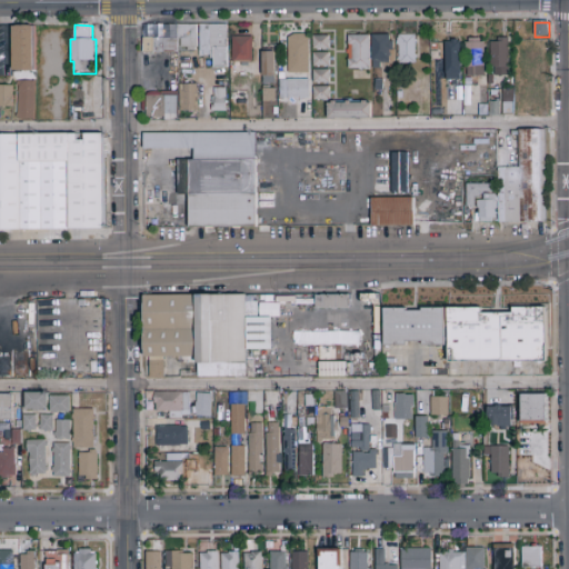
[(35,72),(12,72),(12,28),(17,28),(17,26),(31,26),(32,27),(35,27),(35,72)]
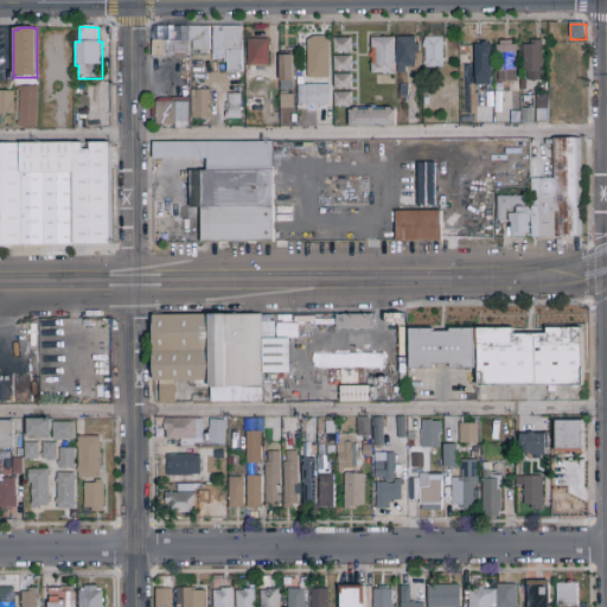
[(210,56),(199,56),(199,51),(189,51),(189,27),(243,27),(243,66),(231,66),(231,56),(224,56),(224,59),(216,59),(216,56),(213,56),(213,53),(210,53),(210,56)]
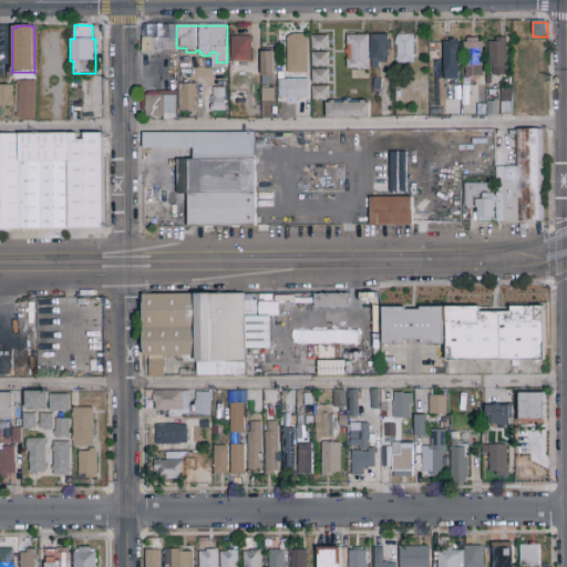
[(308,74),(287,74),(287,38),(294,34),(305,34),(308,38),(308,74)]
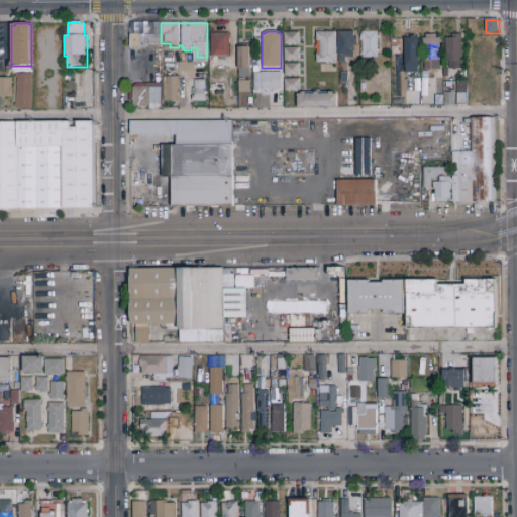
[(338,31),(354,32),(354,38),(357,38),(357,46),(354,46),(354,58),(346,58),(346,63),(339,63),(339,58),(338,58),(338,31)]
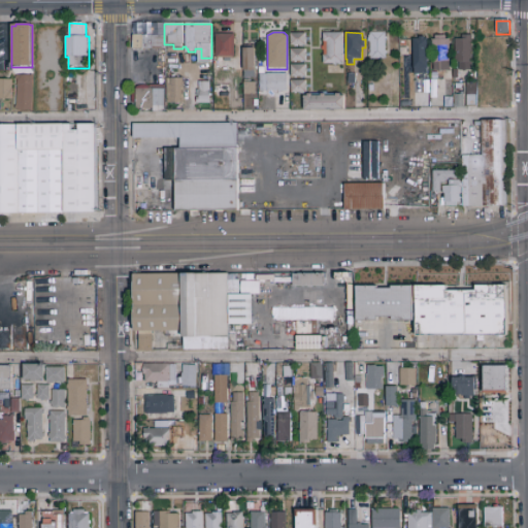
[(291,33),(305,33),(305,38),(307,38),(307,41),(305,41),(305,46),(302,46),(302,47),(300,47),(300,46),(296,46),(296,47),(294,47),(294,46),(291,46),(291,33)]
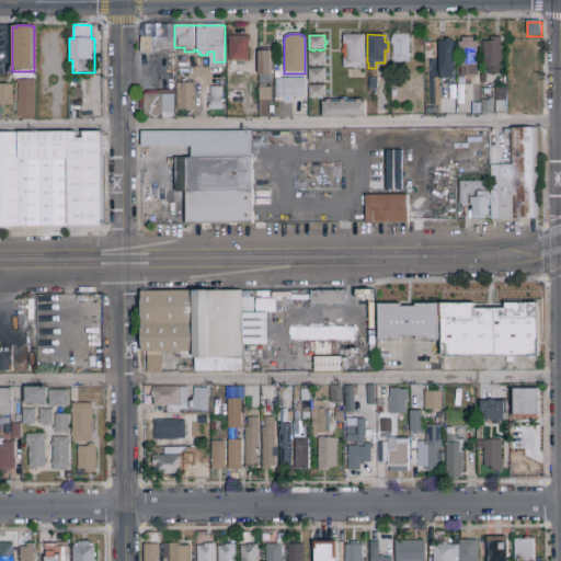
[(365,70),(354,69),(354,68),(343,68),(344,54),(342,54),(342,49),(344,49),(344,35),(366,35),(365,70)]
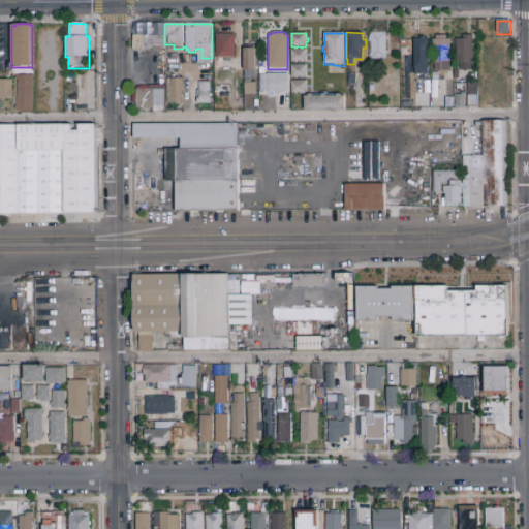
[(386,60),(371,60),(371,57),(370,57),(370,54),(371,54),(371,51),(370,51),(370,49),(371,49),(371,44),(370,44),(370,41),(371,41),(371,38),(370,39),(370,36),(371,36),(371,33),(386,33),(386,37),(387,37),(387,41),(386,41),(386,52),(387,52),(387,55),(386,55),(386,60)]
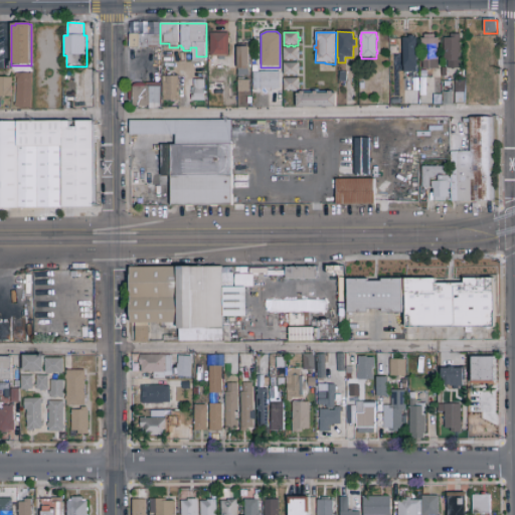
[(228,57),(210,57),(210,33),(228,33),(228,57)]
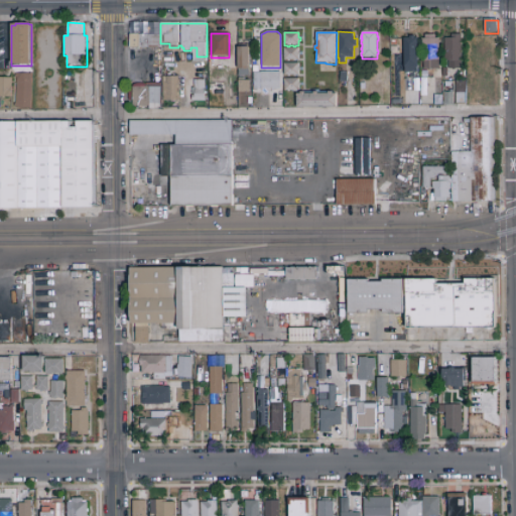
[(160,48),(130,48),(130,34),(149,34),(149,35),(160,35),(160,48)]
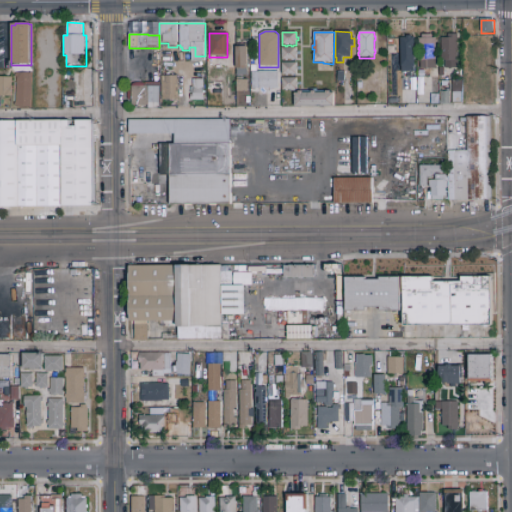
[(459,63),(441,63),(441,38),(447,38),(448,34),(459,35),(459,63)]
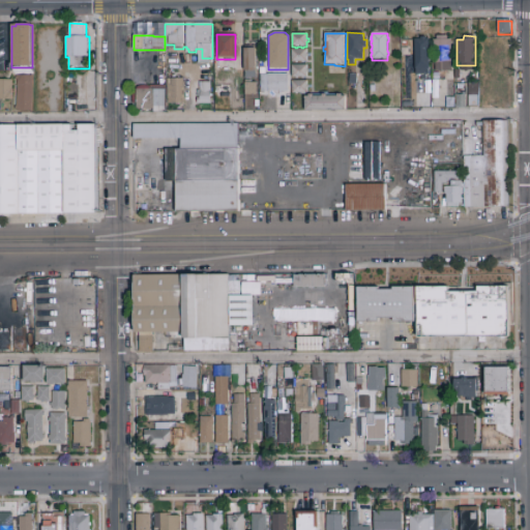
[(450,72),(435,72),(436,63),(433,63),(433,39),(437,39),(437,36),(448,36),(448,39),(451,40),(451,62),(450,62),(450,72)]
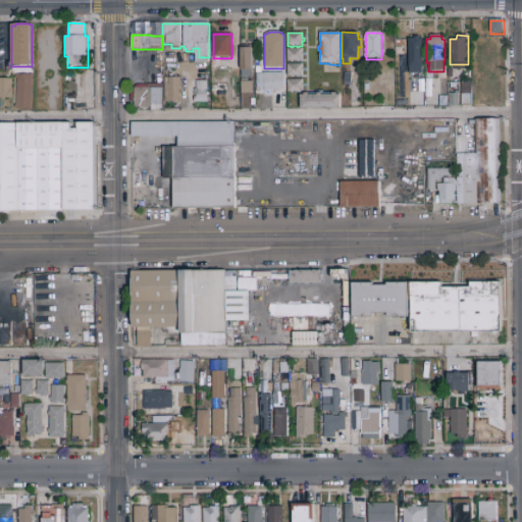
[(422,74),(410,74),(409,40),(414,40),(414,37),(420,37),(420,40),(422,40),(422,74)]
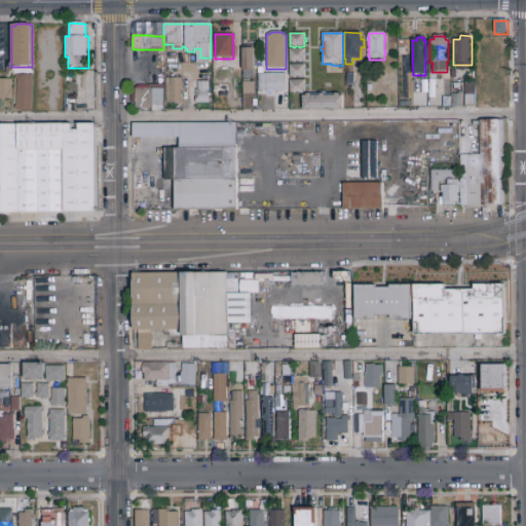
[(255,47),(255,78),(243,78),(243,71),(242,71),(242,47),(255,47)]
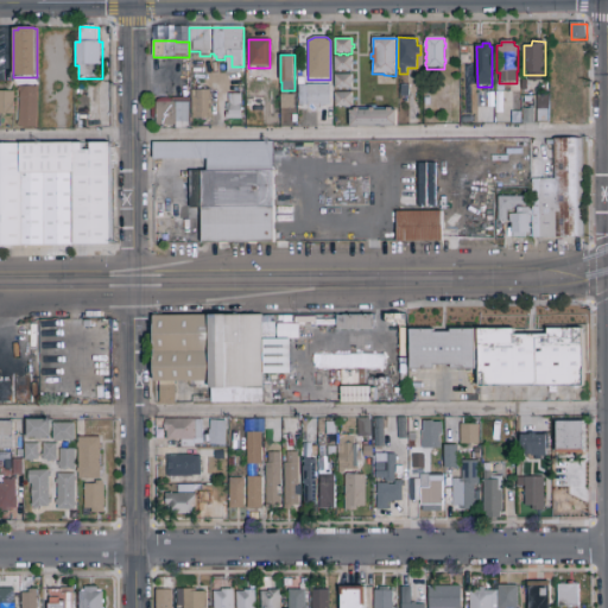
[(335,57),(353,57),(353,62),(354,62),(354,65),(352,65),(352,71),(349,71),(349,73),(346,73),(346,71),(341,71),(341,73),(339,73),(339,71),(335,71),(335,57)]
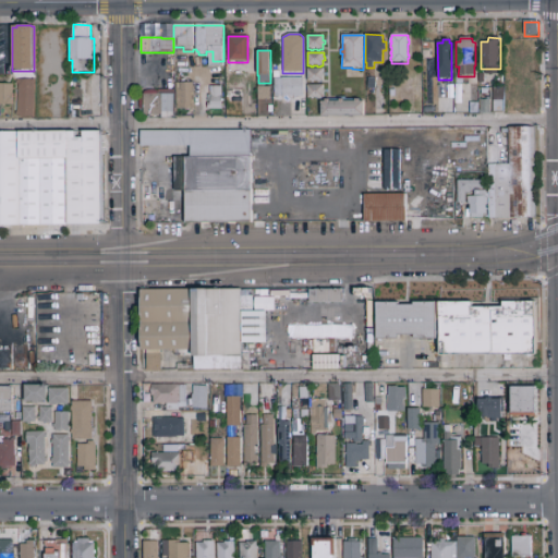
[(307,69),(324,69),(324,74),(325,74),(325,76),(324,76),(324,82),(320,82),(320,84),(317,84),(317,82),(313,82),(313,84),(311,84),(311,82),(307,82),(307,69)]
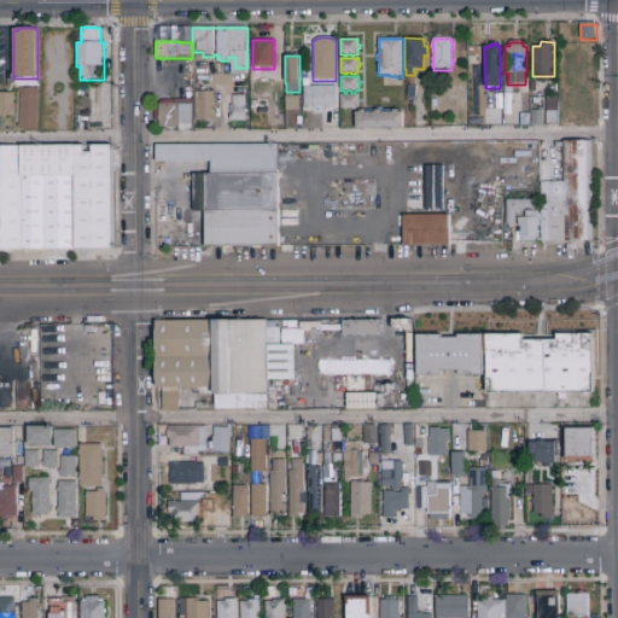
[(309,87),(313,87),(336,87),(336,108),(303,108),(303,87),(303,80),(309,80),(309,87)]
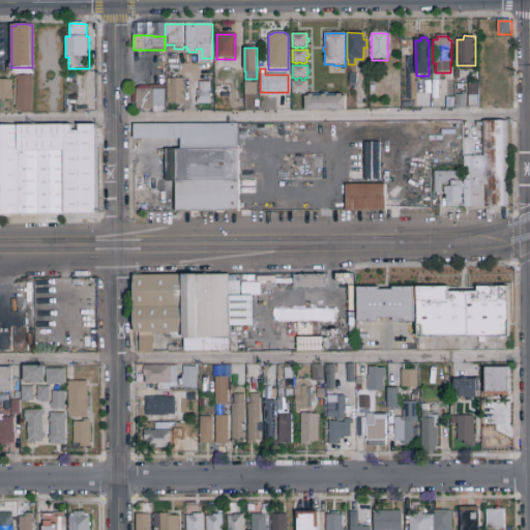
[(357,86),(349,85),(350,74),(357,74),(357,86)]
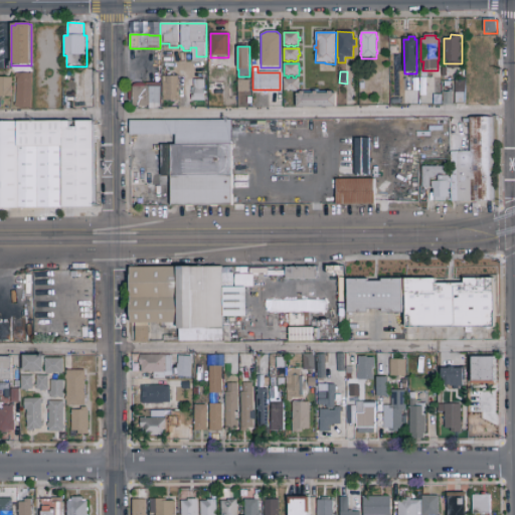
[(31,110),(16,109),(16,108),(14,108),(14,104),(15,104),(16,78),(14,78),(14,74),(32,74),(31,110)]
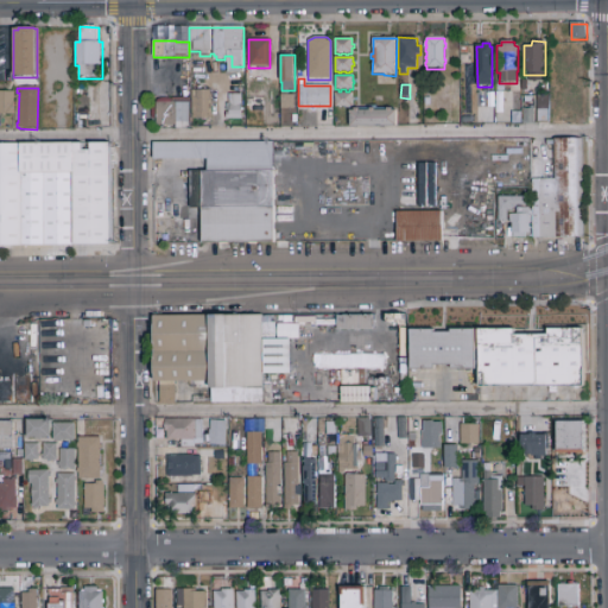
[(191,120),(191,90),(211,90),(211,120),(191,120)]
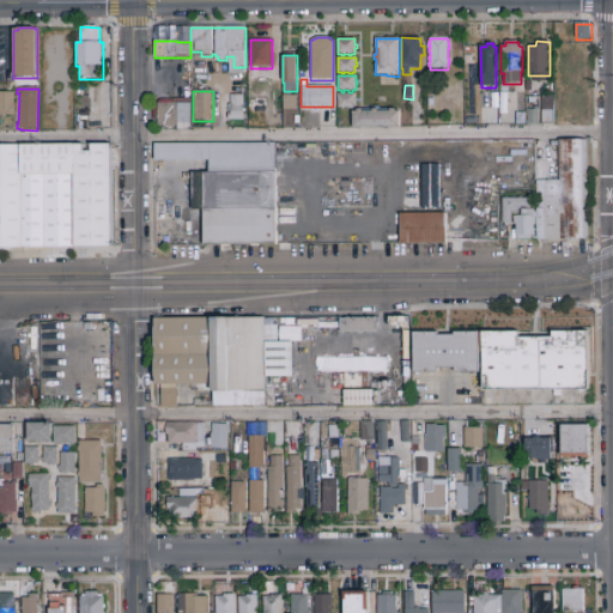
[(13,116),(0,116),(0,92),(13,93),(13,116)]
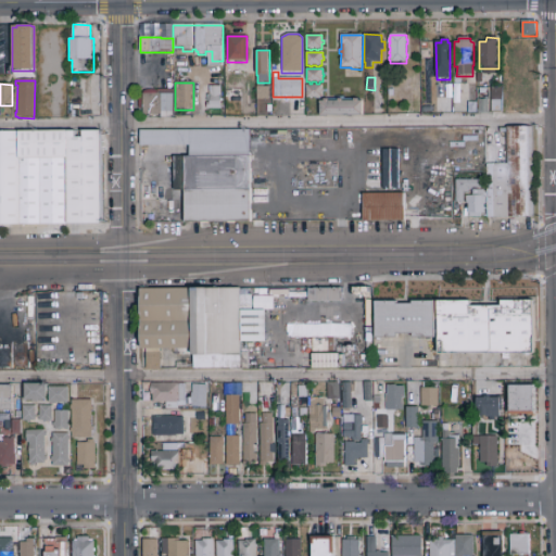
[(267,85),(255,85),(254,98),(267,98),(267,85)]
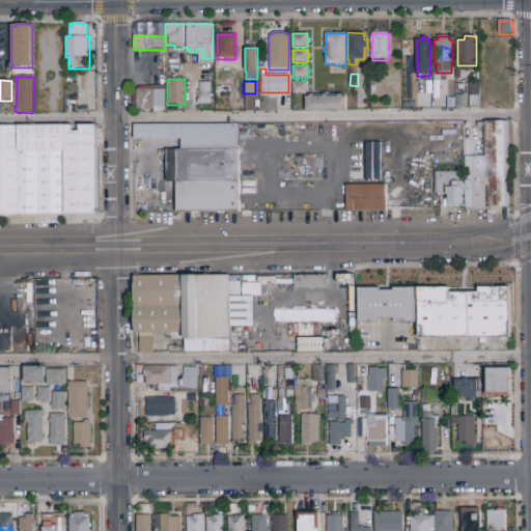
[(292,81),(308,81),(308,86),(309,86),(309,89),(308,89),(308,94),(304,93),(304,95),(302,95),(302,93),(298,93),(298,95),(296,95),(296,93),(292,93),(292,81)]
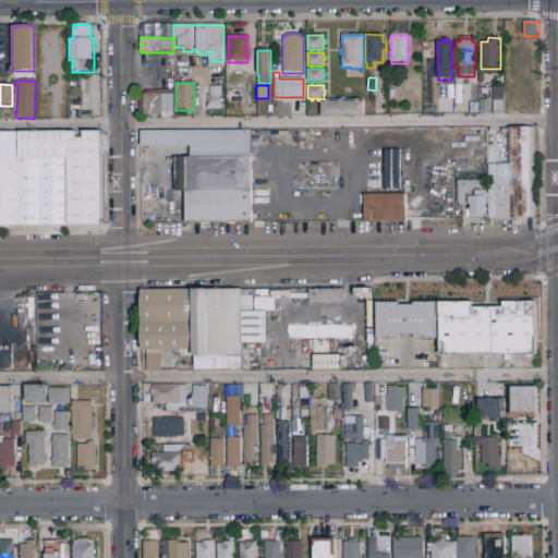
[(221,110),(207,110),(207,104),(210,104),(210,102),(207,102),(207,95),(210,95),(210,87),(221,87),(221,110)]
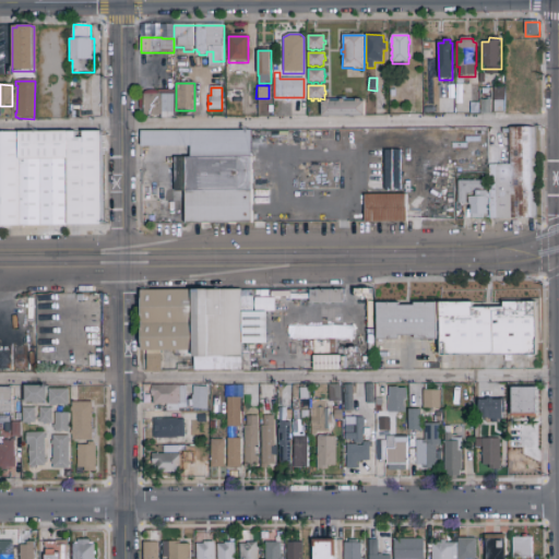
[(495,113),(495,100),(494,100),(494,94),(506,93),(506,100),(504,100),(504,113),(495,113)]
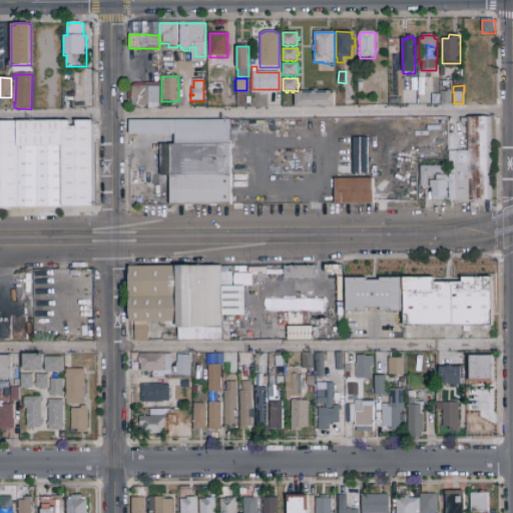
[(159,87),(159,109),(148,109),(148,107),(145,107),(145,109),(139,108),(139,107),(132,107),(132,102),(127,101),(127,91),(132,91),(132,86),(148,86),(148,87),(159,87)]
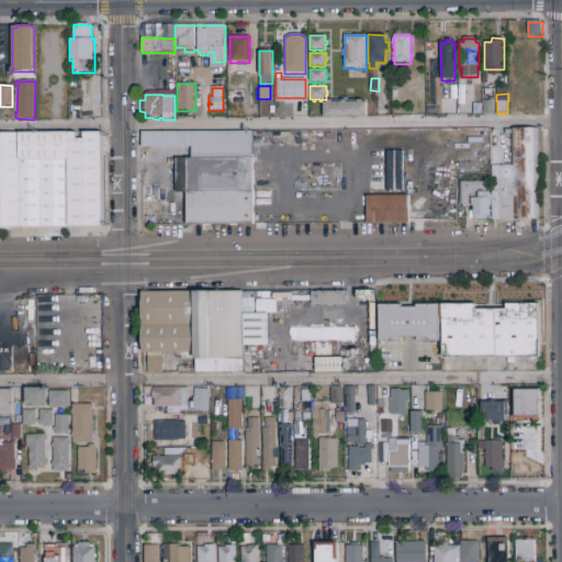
[(484,101),(490,101),(490,98),(494,98),(494,115),(482,115),(482,111),(484,111),(484,101)]
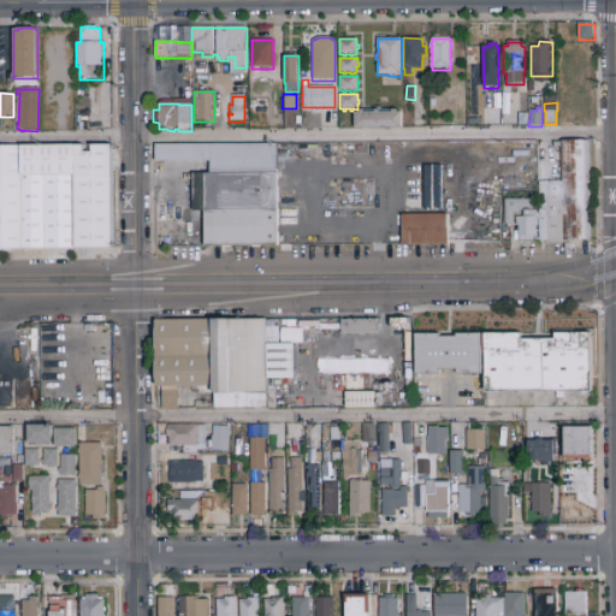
[(402,129),(355,129),(354,112),(359,112),(359,111),(365,111),(365,112),(374,112),(374,110),(380,110),(380,112),(392,112),(392,110),(397,110),(397,112),(402,112),(402,129)]
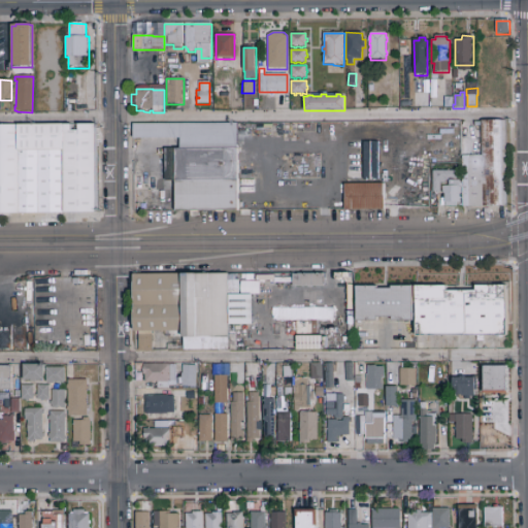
[(453,108),(444,108),(444,97),(453,97),(453,108)]
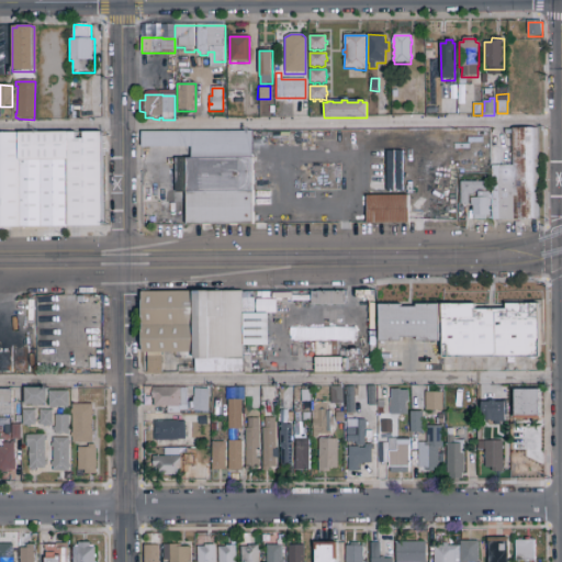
[(493,221),(492,167),(515,167),(515,161),(514,127),(538,126),(539,161),(540,220),(493,221)]
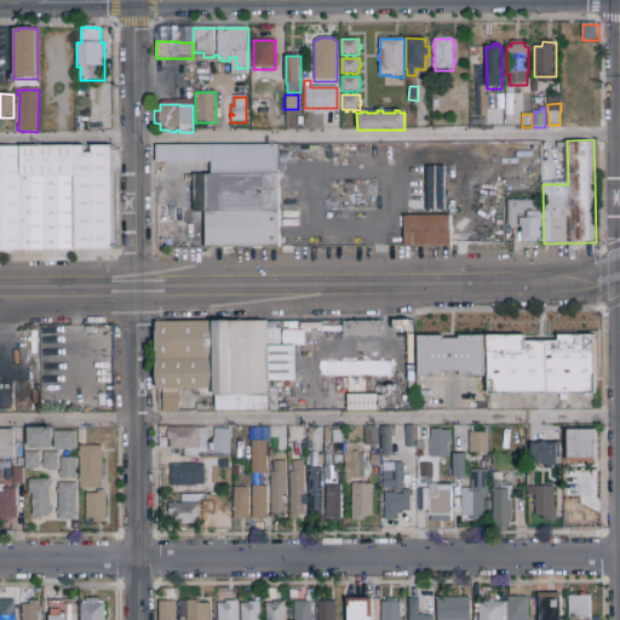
[(206,250),(205,176),(212,176),(212,164),(156,164),(156,145),(279,144),(280,248),(206,250)]
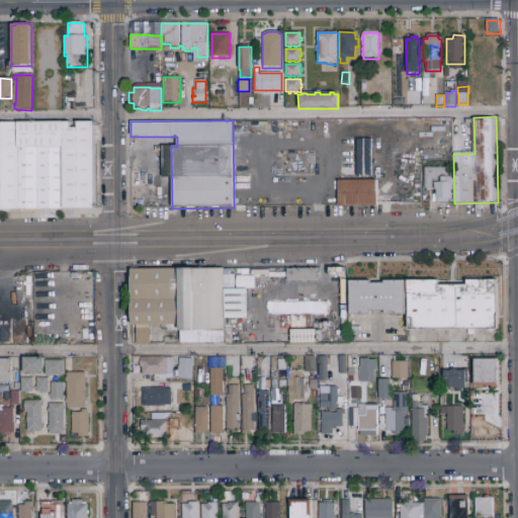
[(64,209),(64,122),(94,122),(94,209),(64,209)]
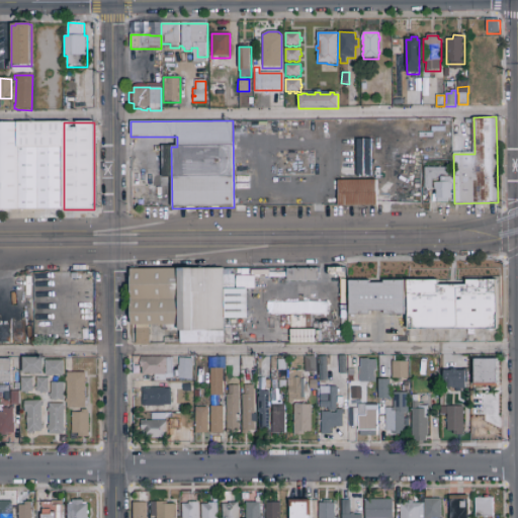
[(0,210),(0,123),(17,123),(18,210),(0,210)]
